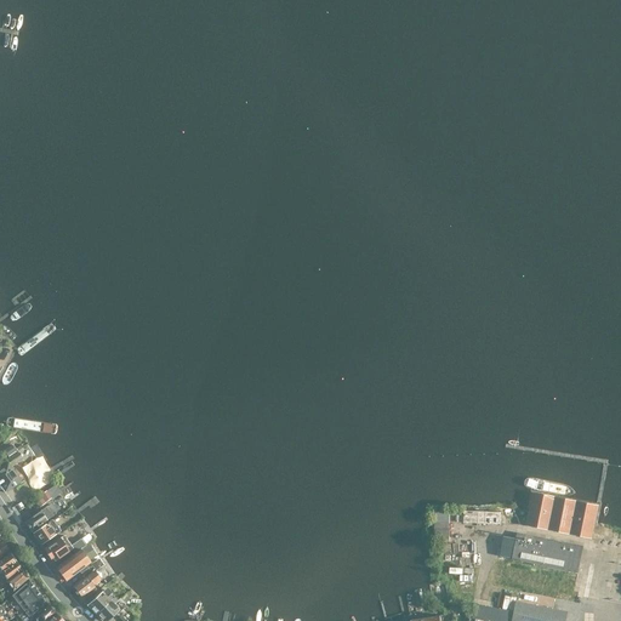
[(21,442),(10,425),(1,431),(13,448),(21,442)]
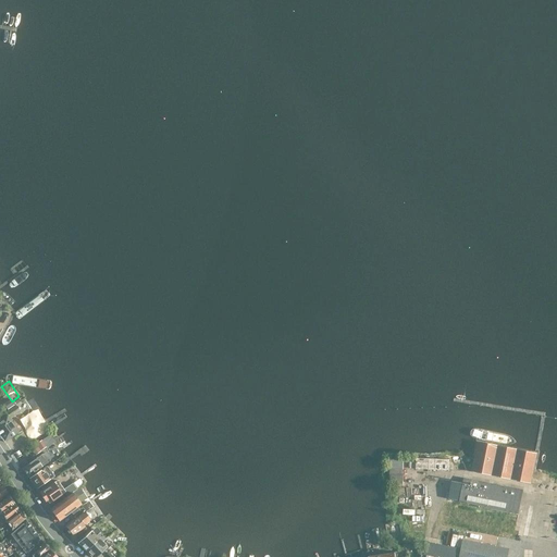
[(10,400),(3,405),(7,409),(13,405),(10,400)]
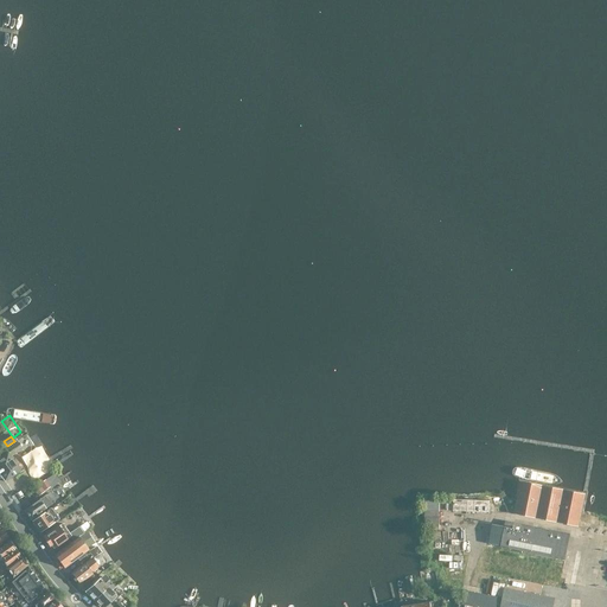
[(0,475),(4,481),(20,470),(11,457),(5,448),(4,447),(0,448),(0,475)]
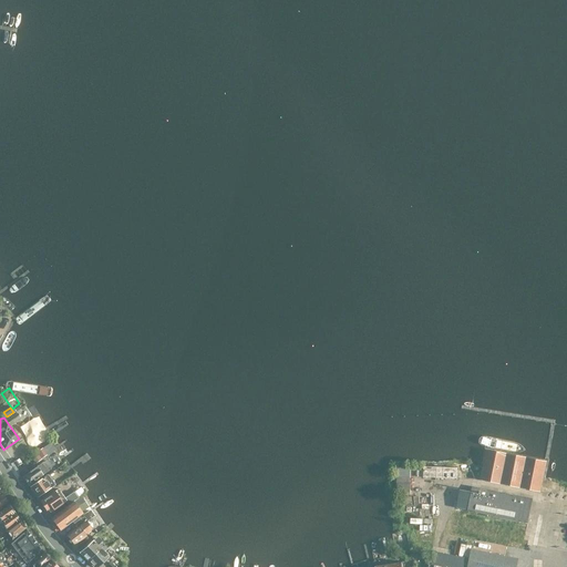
[(42,449),(30,456),(34,463),(47,455),(42,449)]
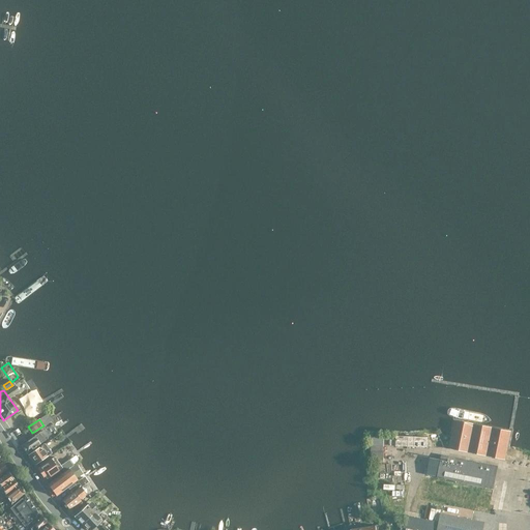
[(451,437),(449,448),(505,460),(508,444),(510,432),(454,420),(451,437)]
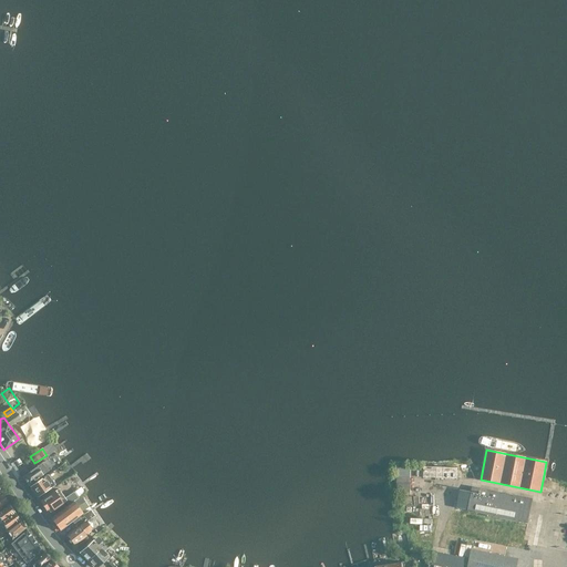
[(37,466),(23,476),(29,485),(42,475),(48,472),(51,470),(44,461),(41,463),(37,466)]
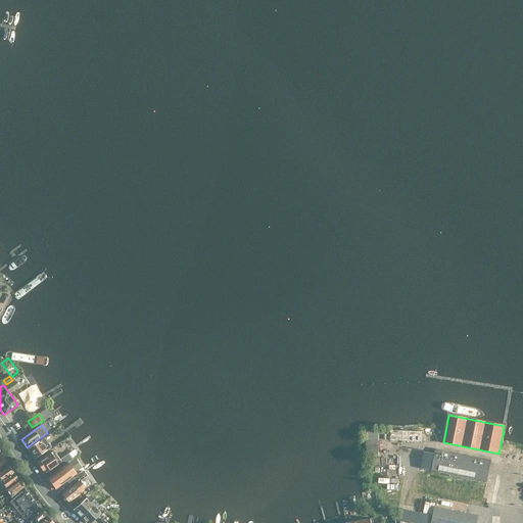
[(378,432),(365,431),(365,440),(378,441),(378,432)]
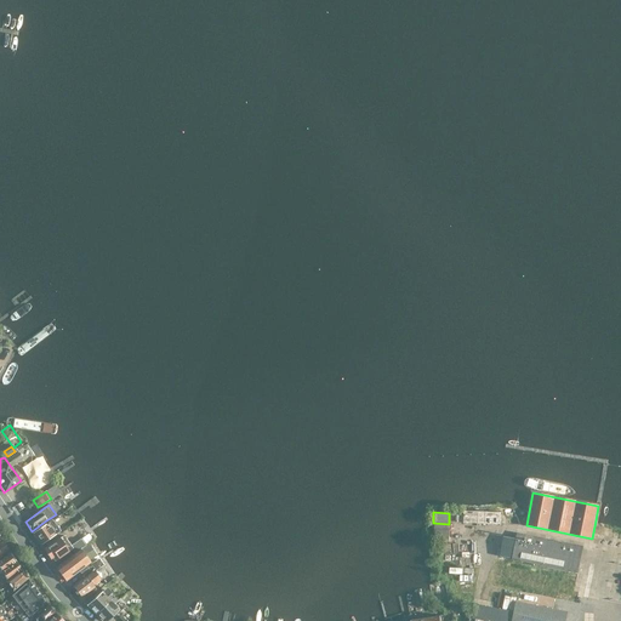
[(453,513),(451,523),(463,524),(500,525),(500,513),(463,512),(463,513),(453,513)]
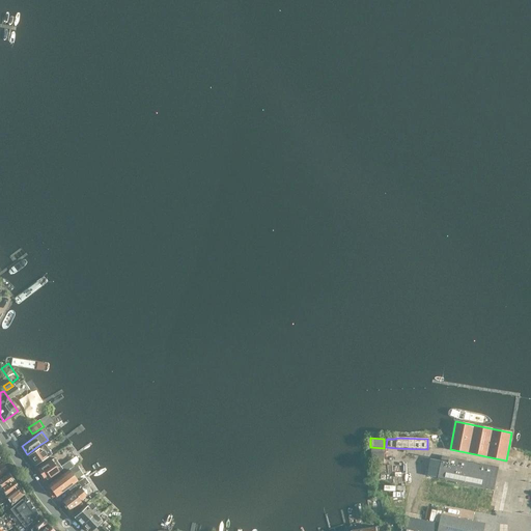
[(45,444),(28,455),(35,466),(52,454),(45,444)]
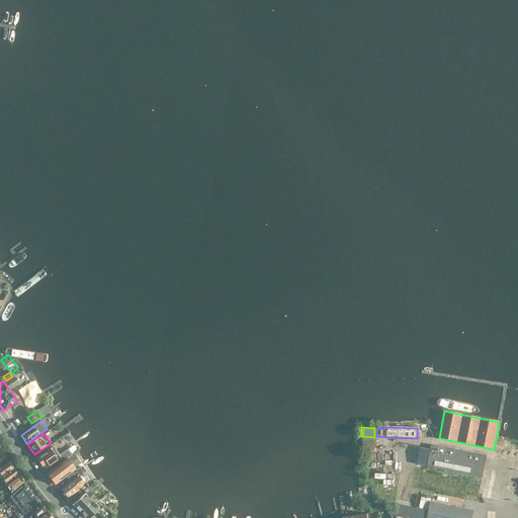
[(420,448),(417,464),(427,466),(426,467),(482,478),(486,456),(431,445),(430,449),(420,448)]
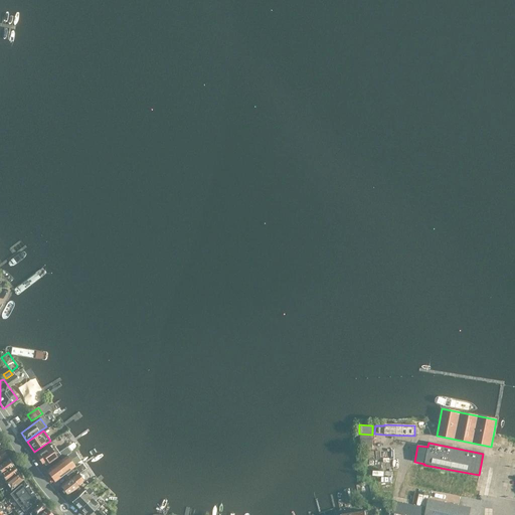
[(48,446),(35,456),(41,464),(42,462),(45,466),(59,455),(62,459),(69,454),(71,452),(67,447),(65,448),(64,447),(57,453),(51,444),(48,446)]
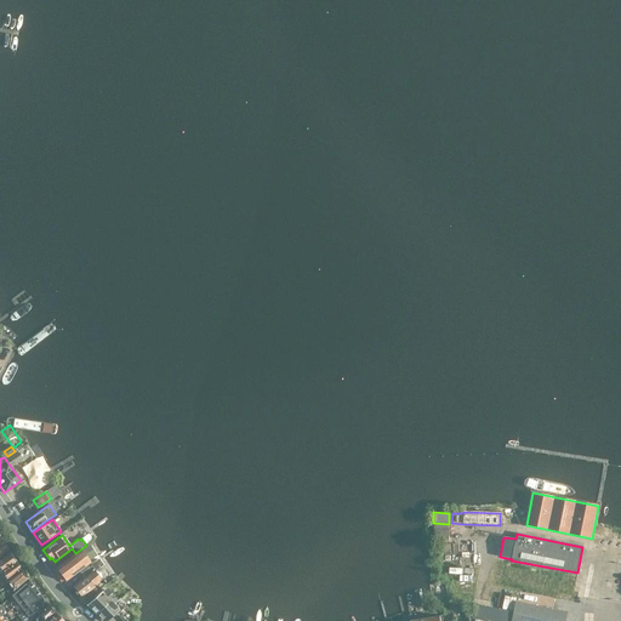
[(89,543),(80,550),(89,562),(97,556),(89,543)]
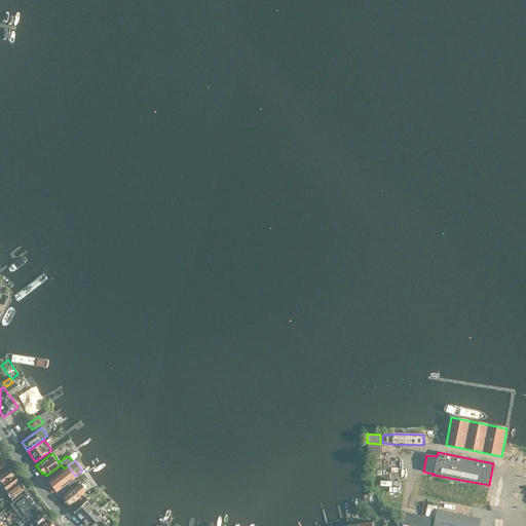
[(68,465),(47,481),(55,491),(66,484),(68,486),(74,482),(72,480),(75,477),(68,465)]
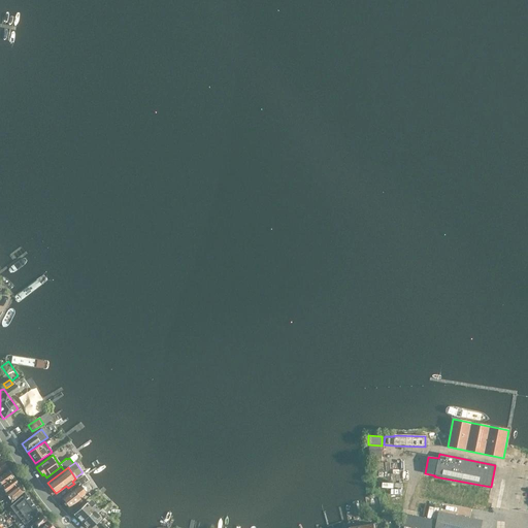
[(9,470),(0,476),(0,484),(1,486),(13,477),(9,470)]
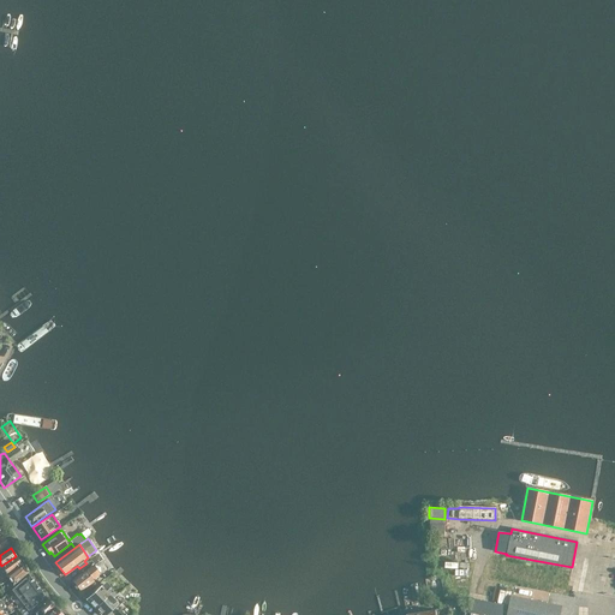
[(97,553),(90,559),(95,565),(102,560),(97,553)]
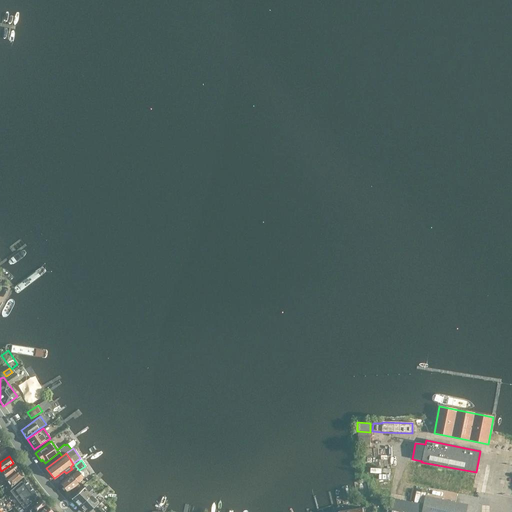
[(4,477),(5,478),(5,479),(17,470),(13,463),(1,471),(4,477)]
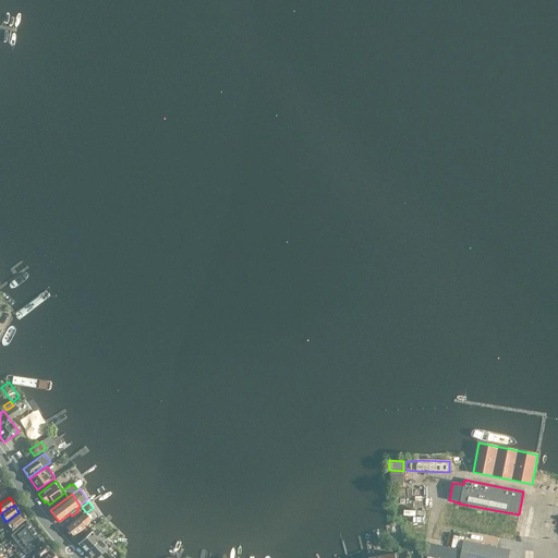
[(25,520),(19,512),(5,522),(5,521),(2,524),(4,529),(9,533),(25,520)]
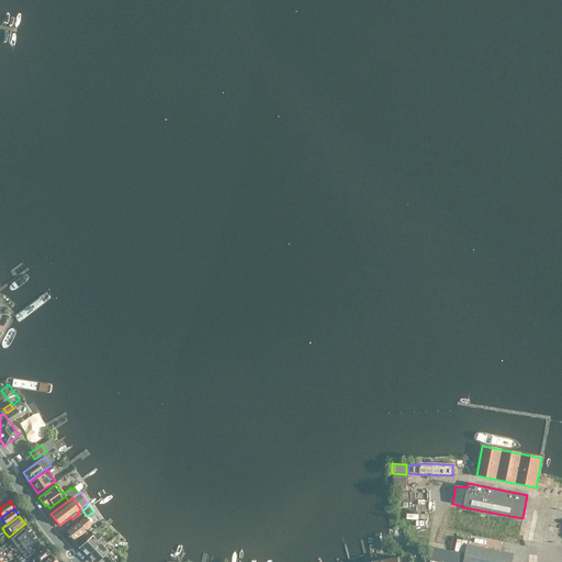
[(83,517),(66,531),(74,541),(77,538),(78,538),(79,539),(87,534),(83,529),(90,525),(83,517)]
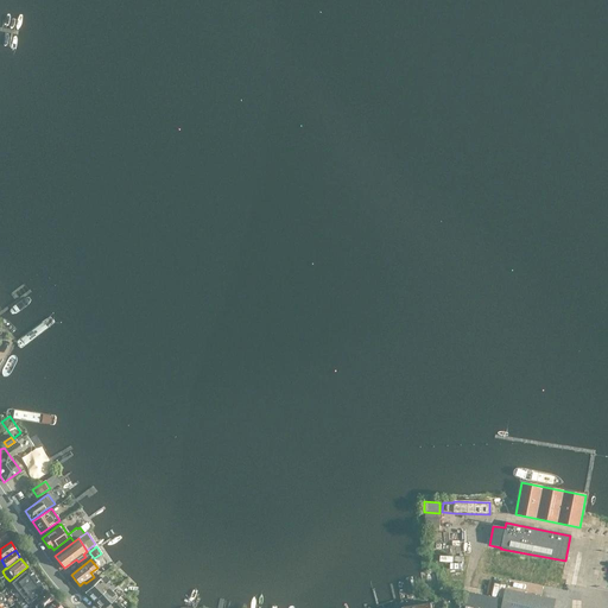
[(23,572),(11,583),(14,588),(11,591),(13,595),(17,591),(32,578),(35,576),(29,568),(23,572)]
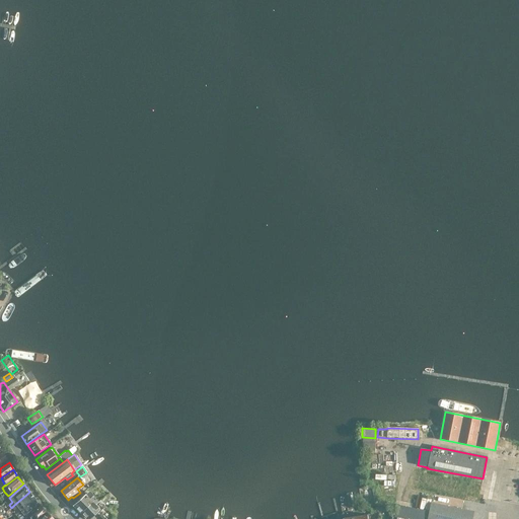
[(73,506),(80,514),(95,499),(92,497),(93,496),(89,491),(85,495),(73,506)]
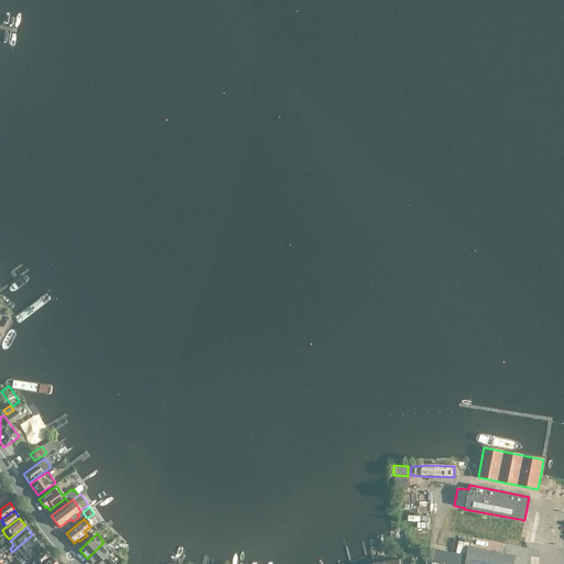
[(19,552),(13,556),(15,561),(38,542),(32,534),(30,537),(15,549),(19,552)]
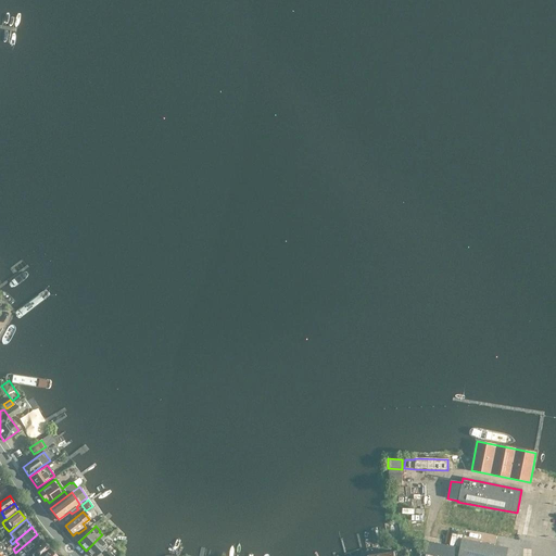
[(15,553),(13,554),(14,555),(20,555),(21,555),(24,552),(27,555),(40,544),(42,542),(37,534),(15,553)]
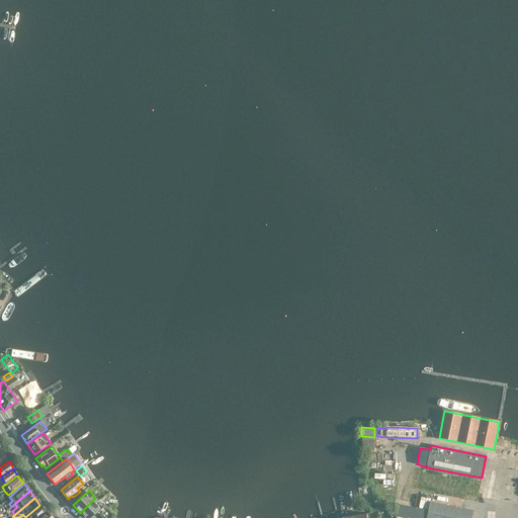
[(95,498),(80,513),(85,517),(88,517),(99,508),(101,505),(97,501),(98,501),(95,498)]
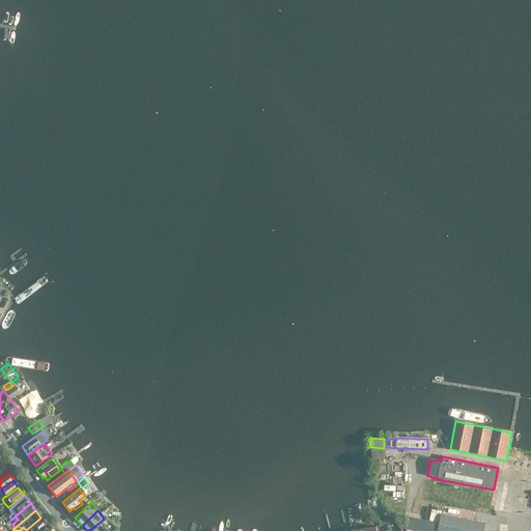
[(0,518),(5,525),(9,522),(4,514),(0,518)]
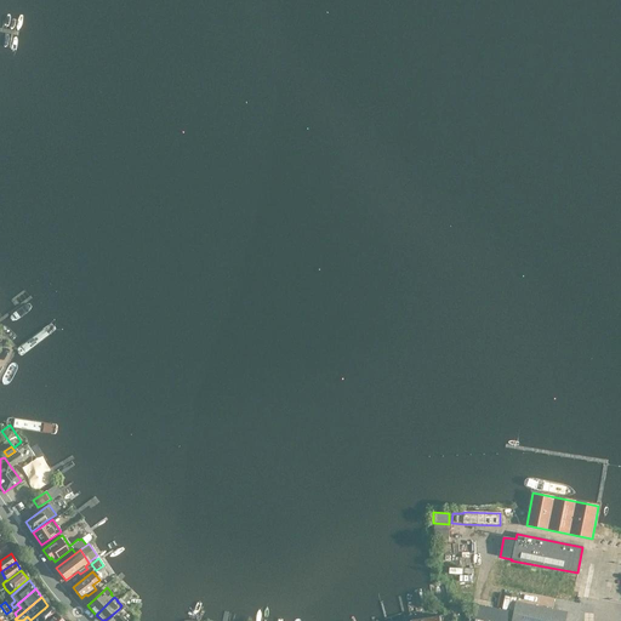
[(513,616),(511,620),(564,620),(567,613),(516,602),(513,613),(513,616)]
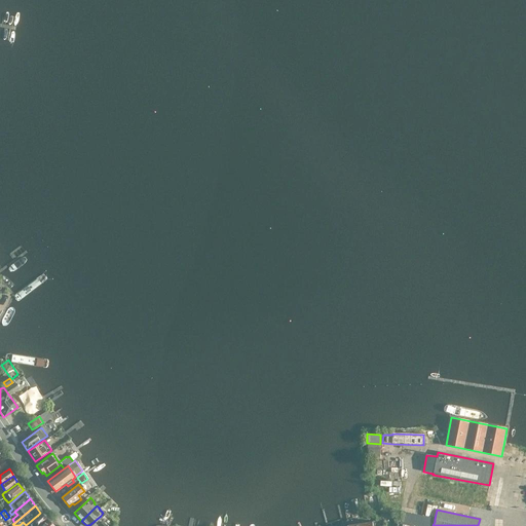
[(34,522),(30,525),(39,525),(46,519),(41,513),(40,513),(38,515),(32,520),(34,522)]
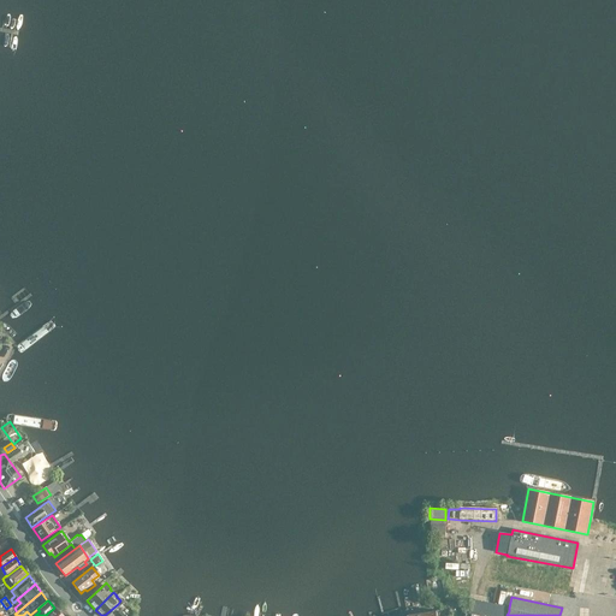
[(509,608),(468,600),(465,612),(472,614),(481,615),(507,615),(509,611),(509,608)]
